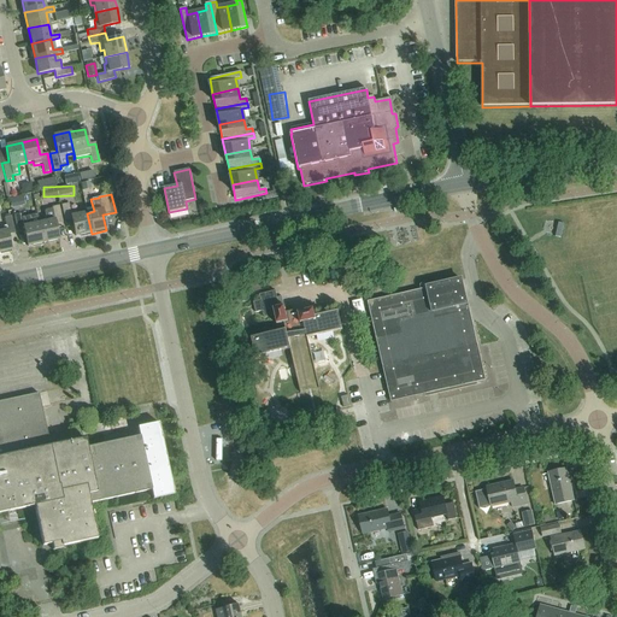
[(76,238),(92,234),(87,213),(78,215),(78,211),(70,212),(69,204),(62,205),(65,223),(72,222),(76,238)]
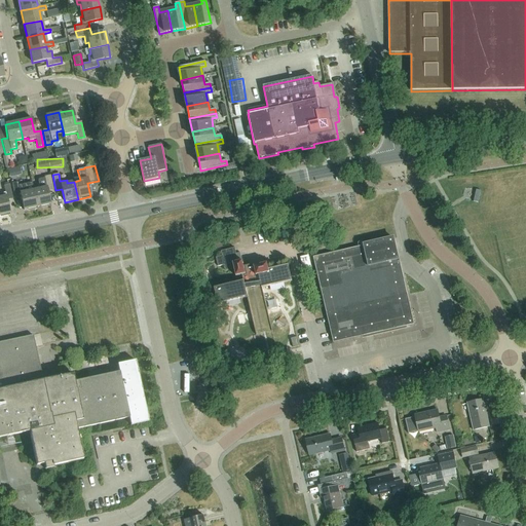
[(33,190),(37,208),(50,205),(47,192),(53,190),(50,176),(44,177),(44,178),(38,180),(37,181),(39,189),(33,190)]
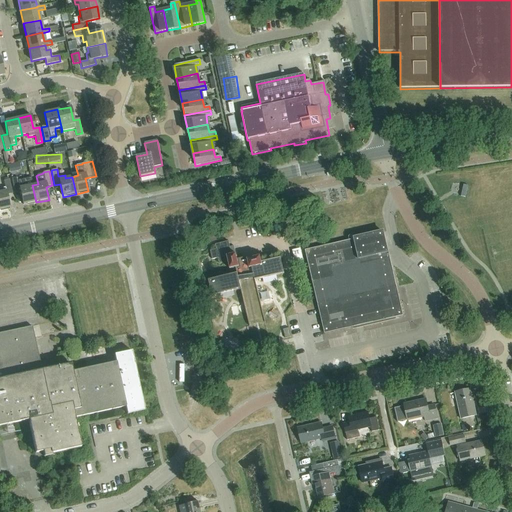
[(23,205),(36,202),(32,185),(31,178),(17,181),(17,178),(11,179),(14,194),(20,192),(23,205)]
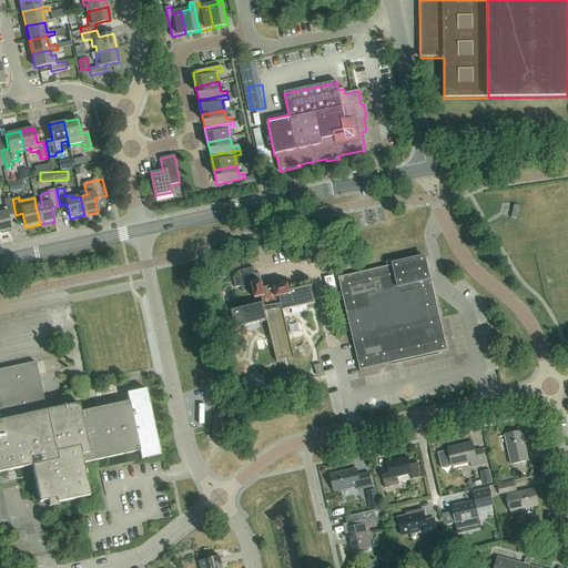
[(0,233),(10,231),(7,216),(13,215),(10,199),(3,201),(6,209),(0,209),(0,233)]
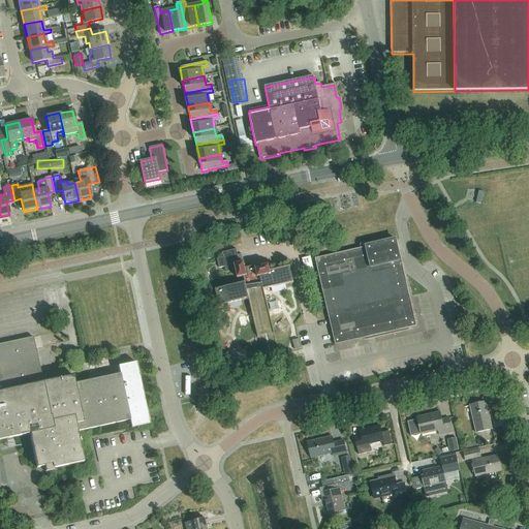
[(409,296),(401,260),(397,241),(365,248),(365,245),(365,244),(364,244),(363,244),(362,244),(361,244),(361,245),(361,249),(315,259),(335,345),(363,339),(416,327),(409,296)]
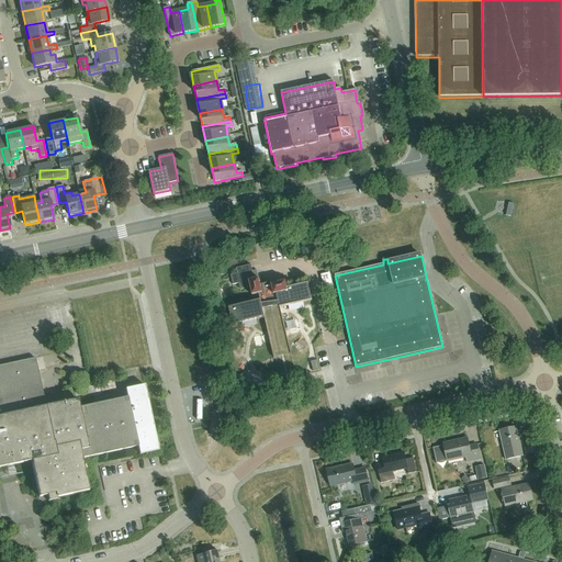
[(236,269),(237,274),(232,276),(234,284),(239,283),(240,289),(249,287),(251,296),(259,294),(262,293),(260,288),(259,279),(254,280),(250,266),(236,269)]
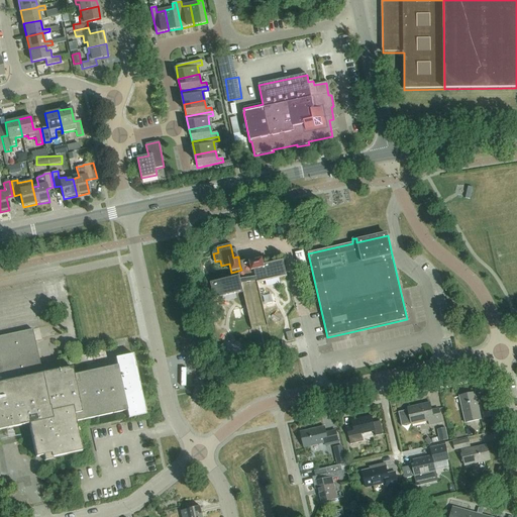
[(298,265),(306,263),(303,251),(295,253),(298,265)]
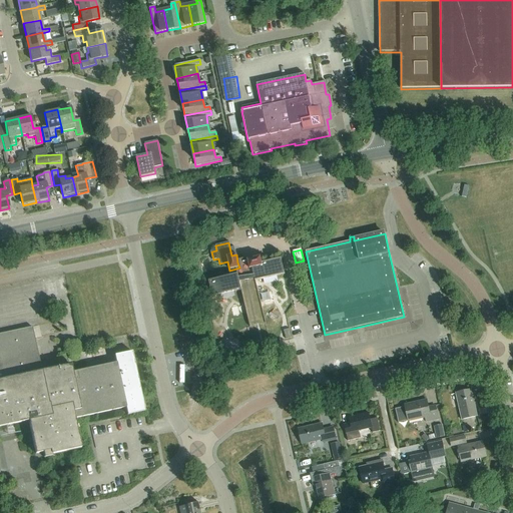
[(261,258),(237,263),(239,268),(236,269),(237,275),(208,281),(211,297),(240,290),(249,328),(266,324),(255,282),(285,275),(281,259),(262,264),(261,258)]
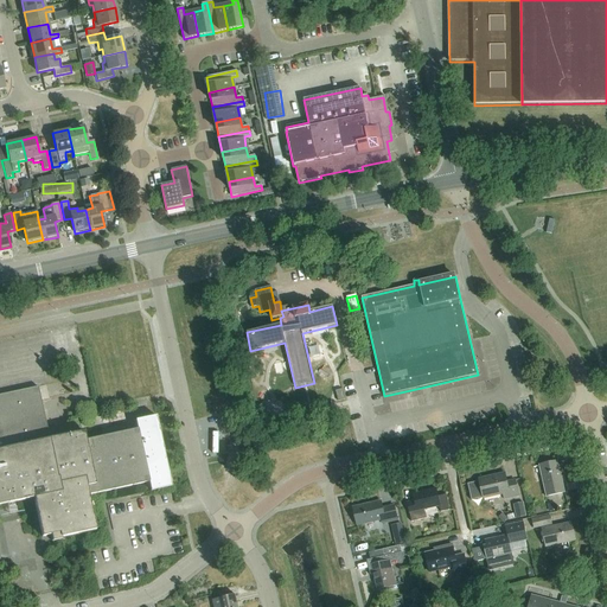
[(149,491),(171,486),(155,416),(135,420),(136,429),(85,441),(83,433),(49,440),(38,388),(0,395),(0,506),(12,504),(17,503),(33,499),(42,537),(42,538),(51,536),(52,542),(62,541),(61,538),(96,531),(88,496),(95,494),(148,483),(149,491)]
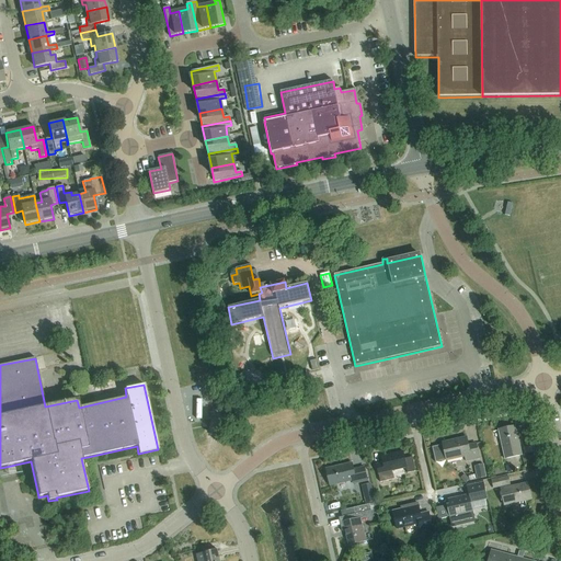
[(237,376),(239,388),(248,386),(244,374),(237,376)]
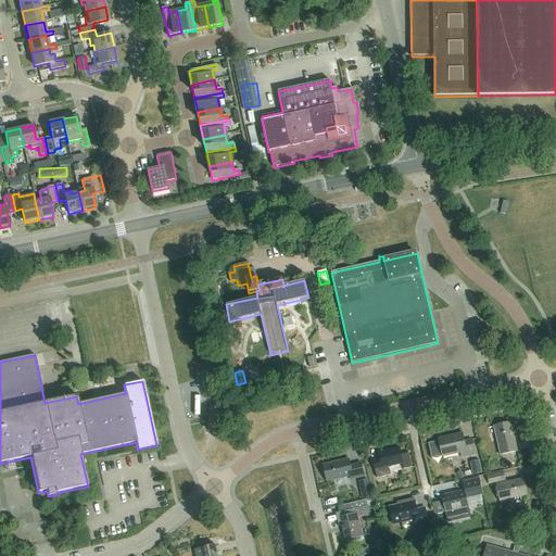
[(500,455),(517,451),(510,422),(493,426),(500,455)]
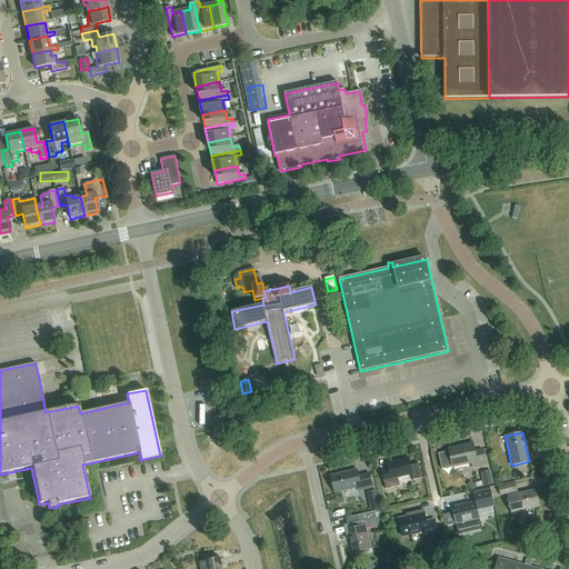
[(449,451),(438,453),(441,467),(452,465),(452,468),(471,463),(472,468),(486,465),(482,450),(475,452),(473,443),(449,449),(449,451)]
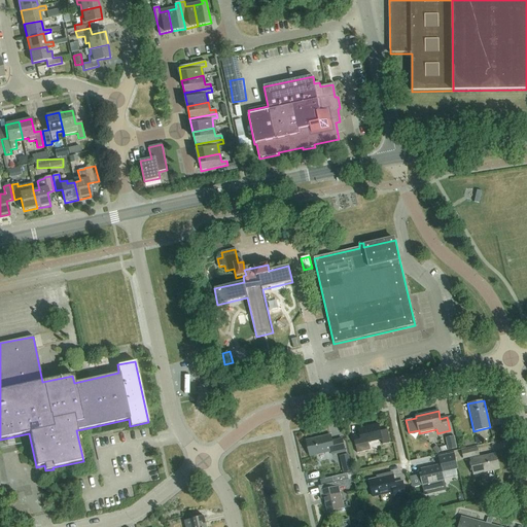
[(387,430),(380,431),(379,424),(358,428),(359,434),(353,436),(357,452),(370,450),(369,443),(382,440),(383,445),(390,443),(387,430)]
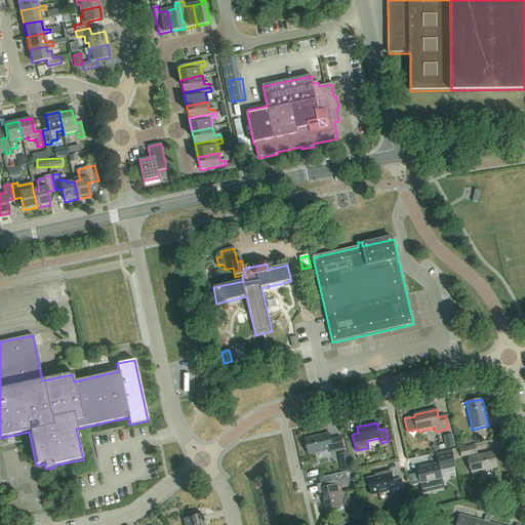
[(330,440),(328,434),(305,439),(308,454),(329,449),(330,452),(344,450),(340,438),(330,440)]
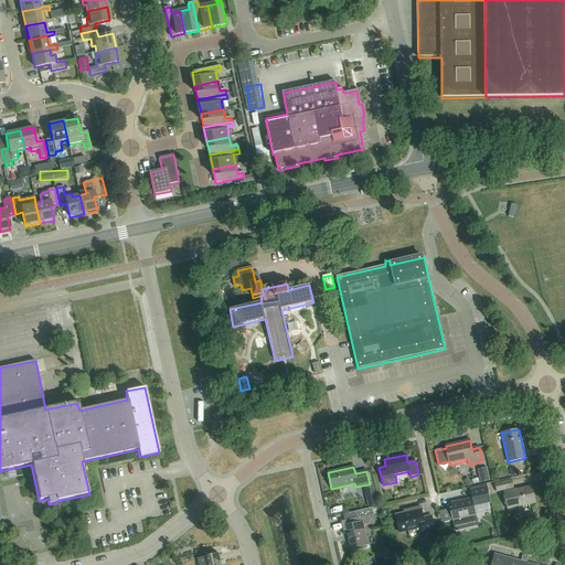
[(481,483),(490,481),(488,468),(478,470),(481,483)]
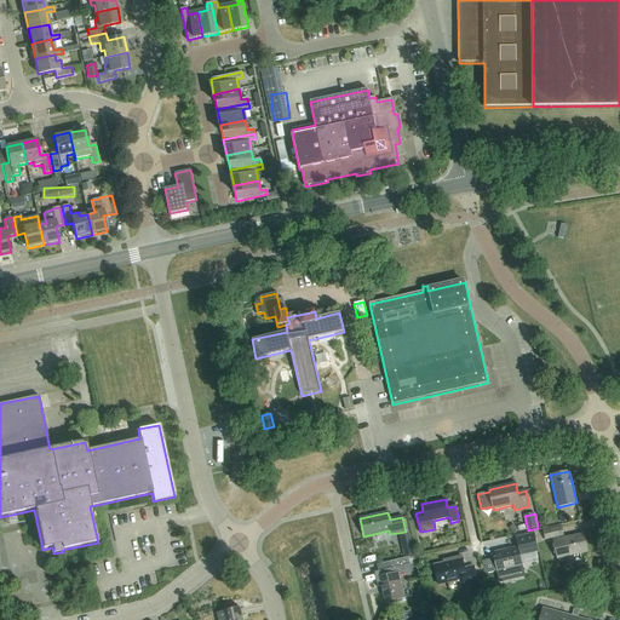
[(545,540),(564,537),(562,527),(544,530),(545,540)]
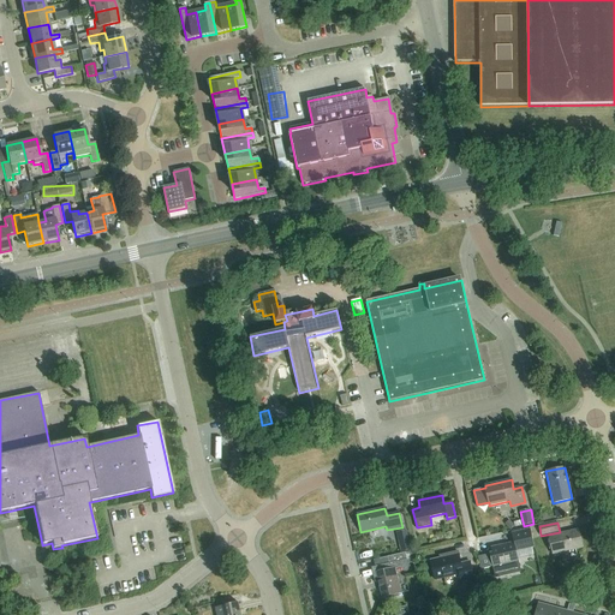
[(493,554),(490,555),(493,567),(494,567),(496,575),(520,569),(518,561),(519,561),(517,551),(535,547),(530,529),(512,533),(513,543),(491,548),(493,554)]
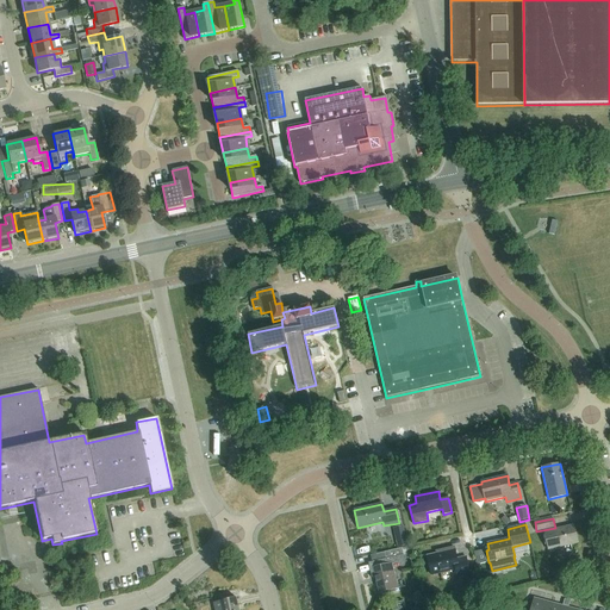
[(548,551),(578,543),(574,526),(543,533),(548,551)]
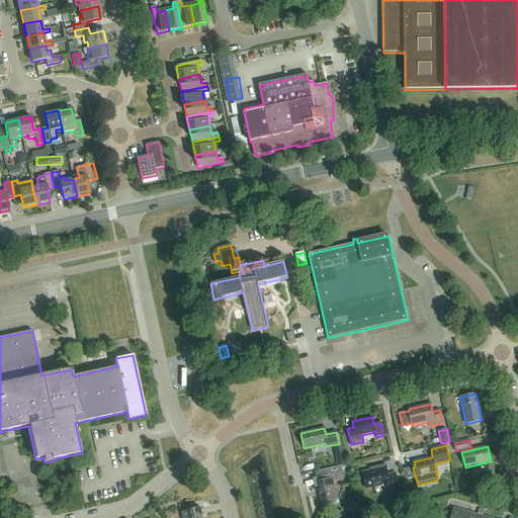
[(440,464),(442,472),(453,470),(451,461),(440,464)]
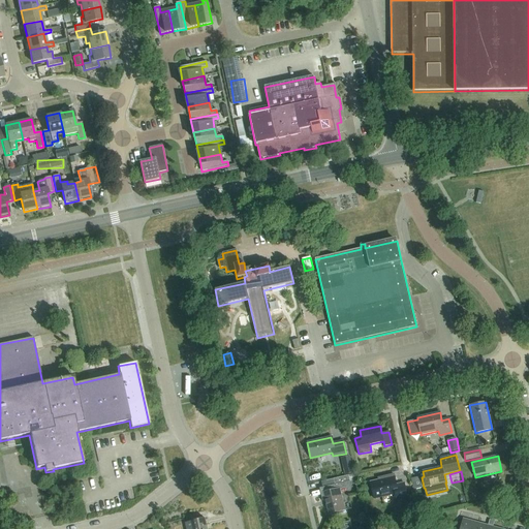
[(378,480),(370,483),(374,499),(395,494),(396,501),(407,498),(404,484),(396,486),(394,474),(376,477),(376,478),(378,478),(378,480)]
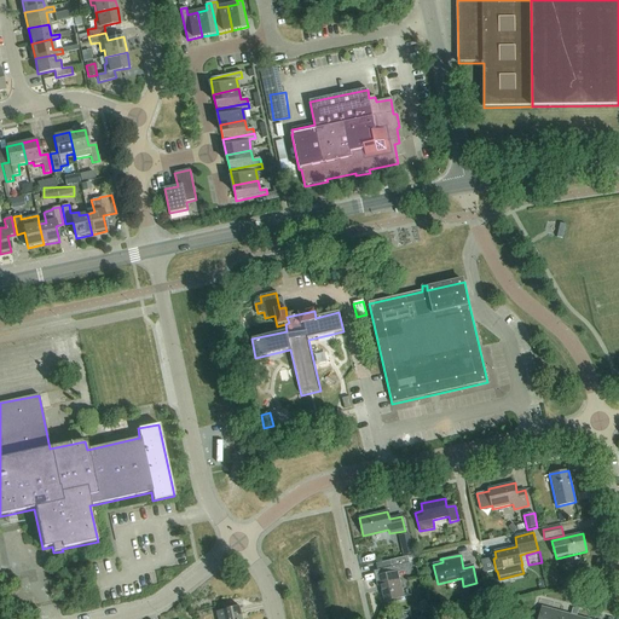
[(392,568),(374,572),(377,586),(380,586),(383,602),(393,600),(393,602),(401,601),(400,599),(404,597),(398,572),(411,570),(410,565),(409,556),(391,561),(392,568)]
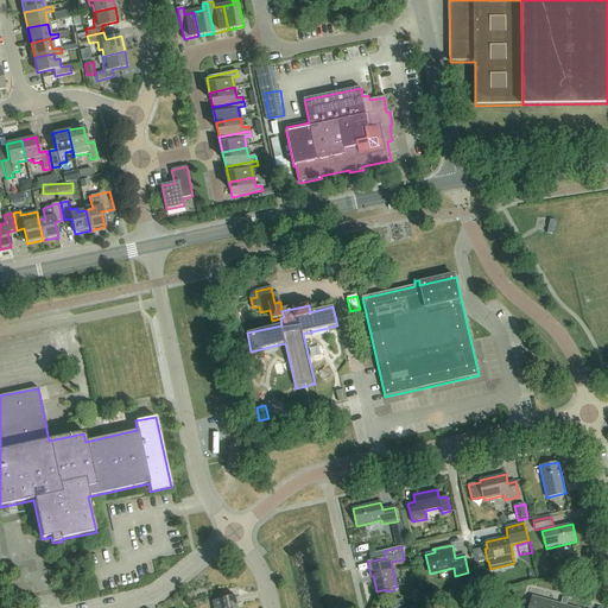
[(238,607),(235,596),(213,601),(214,607),(238,607)]
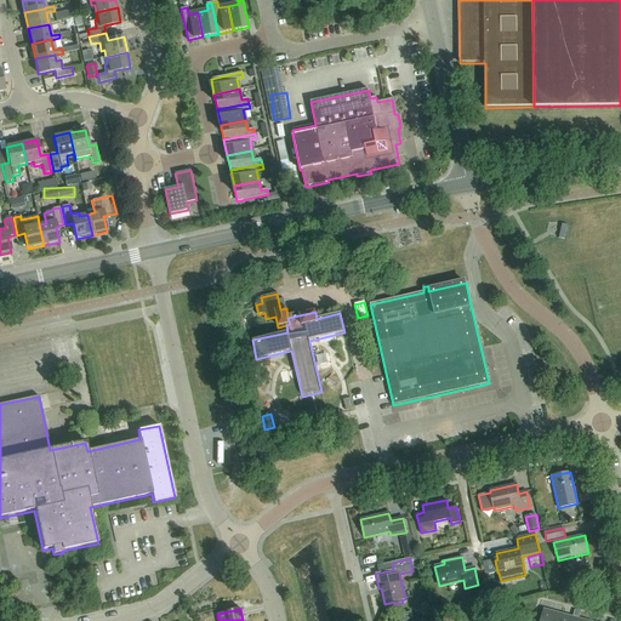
[(543,610),(541,620),(559,620),(562,615),(543,610)]
